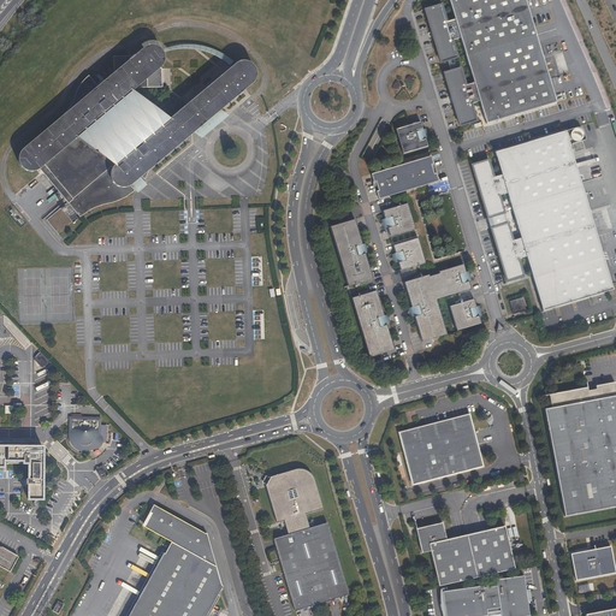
[(486,123),(555,101),(523,0),(448,0),(454,19),(446,22),(442,5),(425,10),(440,63),(457,58),(452,41),(460,37),(474,82),(466,84),(460,67),(443,72),(460,125),(477,120),(471,104),(479,101),(486,123)]
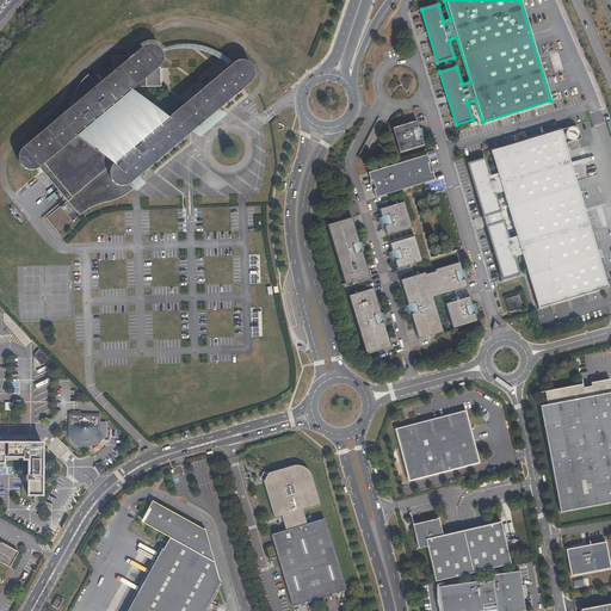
[(130,94),(130,90),(147,90),(147,79),(160,67),(161,61),(161,59),(161,56),(161,54),(160,51),(159,50),(156,48),(154,47),(152,47),(149,47),(147,47),(141,51),(142,53),(137,56),(112,57),(113,78),(98,91),(86,76),(79,85),(76,90),(74,96),(72,102),(68,106),(65,112),(61,116),(59,118),(60,119),(23,152),(22,155),(20,158),(20,160),(20,162),(22,165),(23,167),(24,170),(26,171),(28,172),(31,172),(34,173),(36,172),(38,172),(41,171),(81,217),(96,208),(105,204),(110,203),(115,203),(119,202),(124,199),(128,197),(133,195),(136,191),(131,186),(142,177),(146,181),(152,168),(208,118),(252,81),(253,79),(253,76),(253,74),(253,72),(252,69),(251,67),(248,66),(246,65),(245,63),(241,63),(239,63),(236,63),(235,65),(161,129),(130,94)]
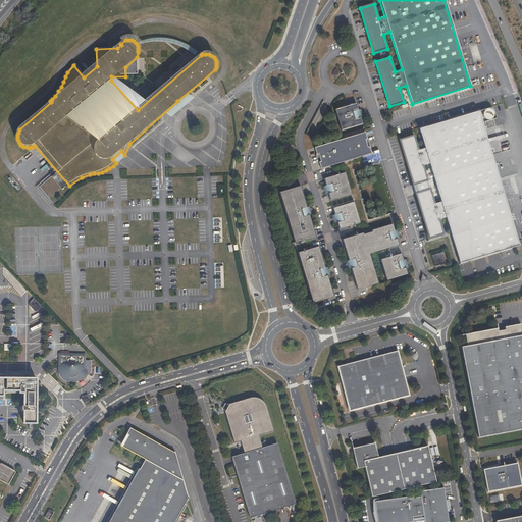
[(360,109),(358,110),(356,104),(335,110),(341,132),(362,124),(360,118),(363,117),(360,109)]
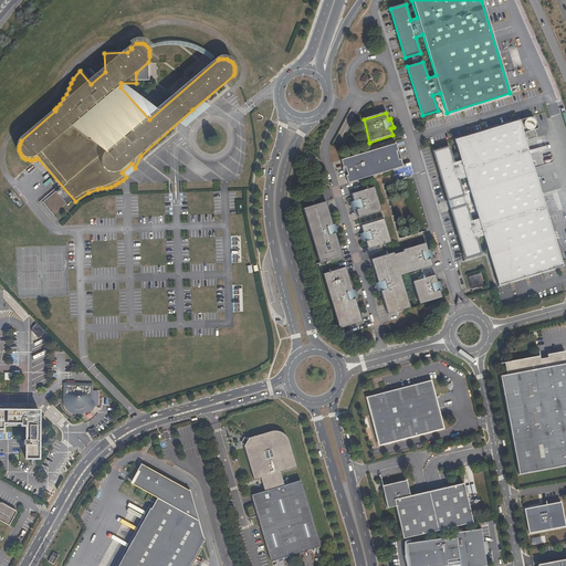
[(528,142),(537,139),(535,130),(534,132),(534,130),(535,129),(536,128),(536,127),(536,125),(536,124),(535,122),(534,121),(533,119),(532,119),(530,119),(527,121),(526,122),(525,123),(525,124),(525,126),(525,127),(526,129),(527,130),(528,132),(530,133),(526,134),(528,142)]
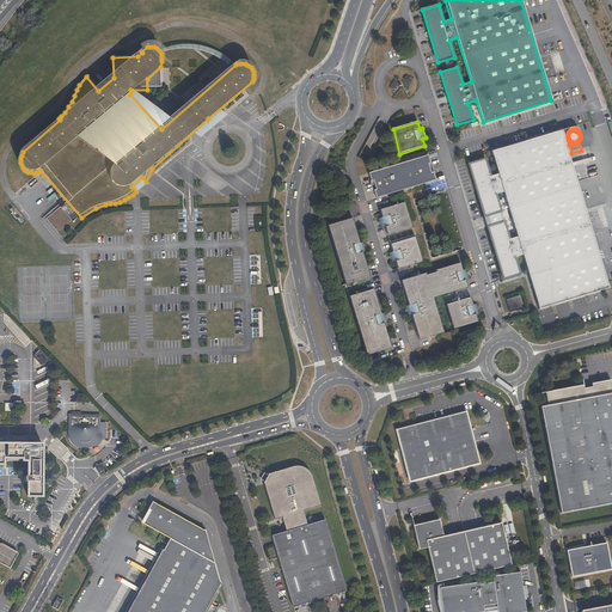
[(502,279),(519,274),(514,257),(521,255),(537,308),(606,289),(562,132),(493,152),(499,173),(491,176),(487,159),(470,163),(484,216),(487,215),(490,225),(487,226),(502,279)]
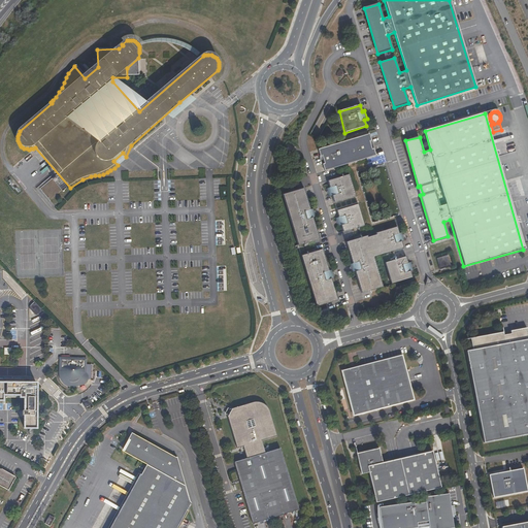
[(368,143),(370,142),(368,136),(318,151),(320,157),(322,157),(324,164),(322,165),(324,171),(374,157),(372,151),(371,152),(368,143)]
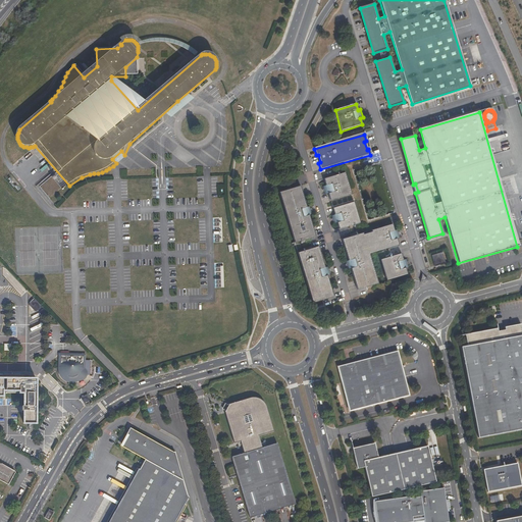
[(325,195),(329,194),(331,202),(353,195),(346,172),(324,179),(326,186),(323,187),(325,195)]
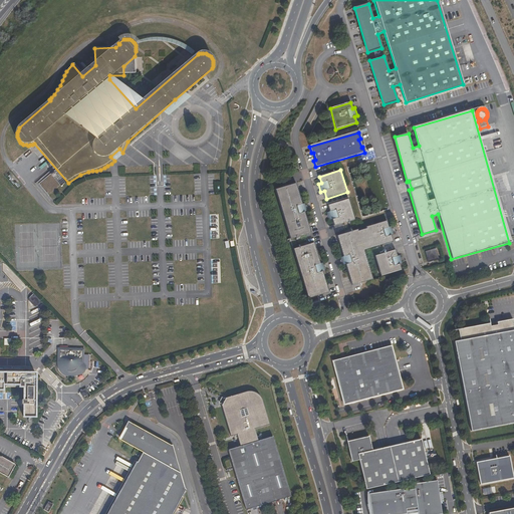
[(289,241),(310,235),(304,214),(309,212),(306,204),(302,205),(295,185),(274,191),(289,241)]
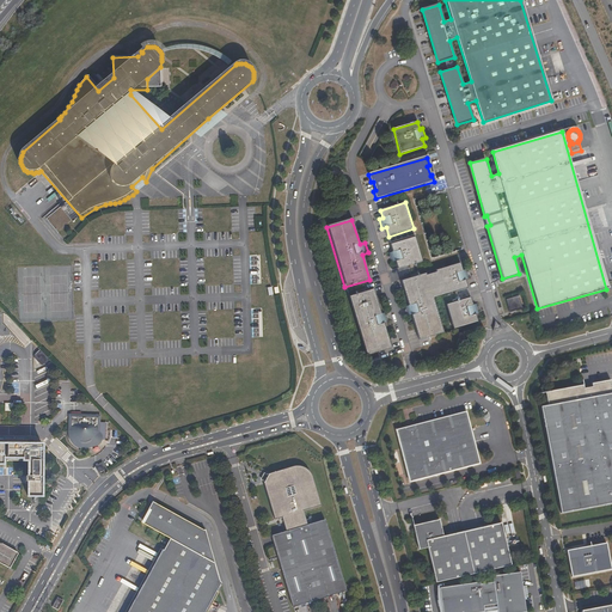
[(397,270),(422,262),(415,237),(390,245),(392,252),(387,255),(390,263),(395,262),(397,270)]
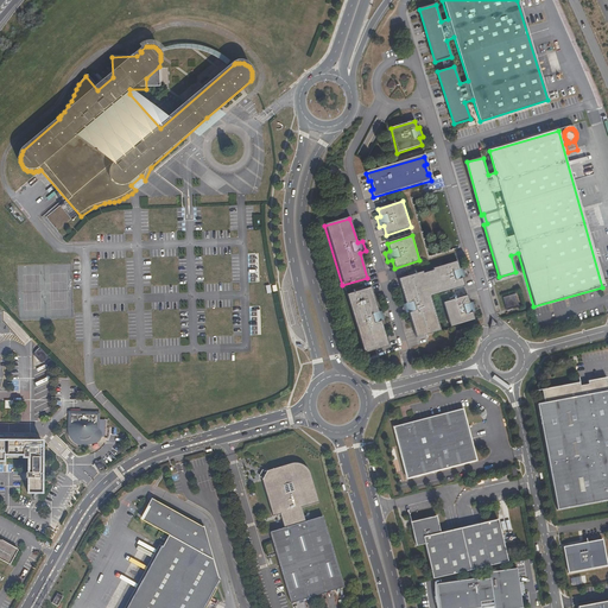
[(416,340),(439,333),(429,297),(464,285),(462,278),(468,277),(466,267),(460,268),(457,263),(432,270),(432,272),(423,274),(423,273),(398,280),(406,305),(400,306),(404,316),(409,315),(416,340)]
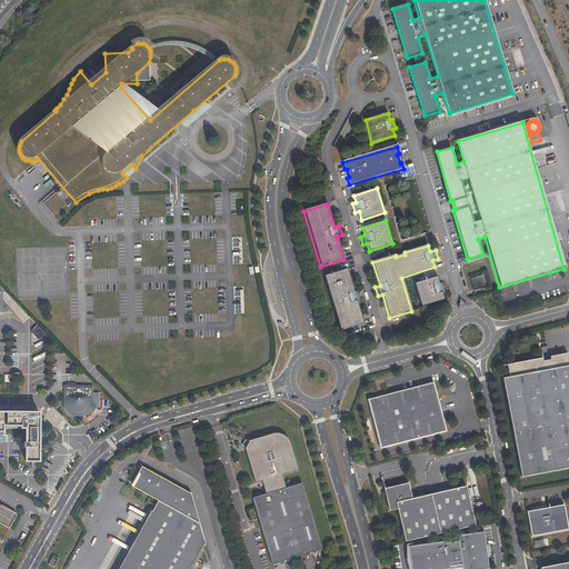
[(357,301),(362,299),(360,291),(355,292),(348,270),(325,277),(340,331),(365,323),(357,301)]
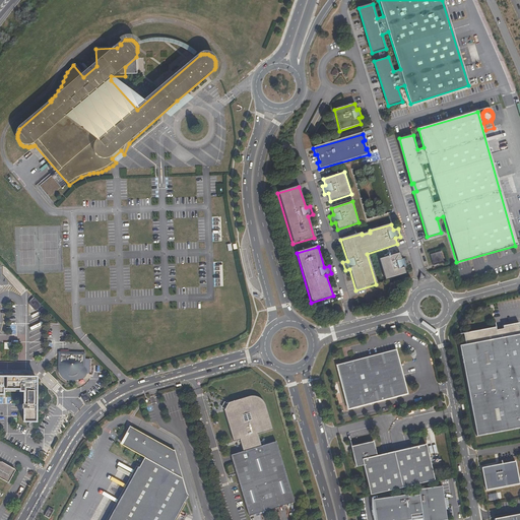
[(385,282),(407,276),(405,267),(409,266),(407,258),(402,260),(400,252),(379,258),(385,282)]
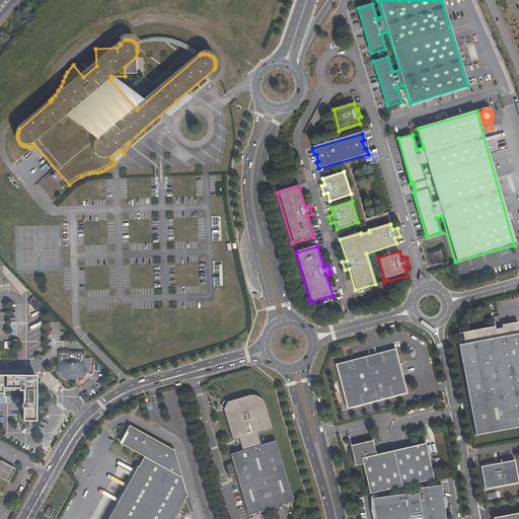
[(443,263),(440,251),(429,254),(432,266),(443,263)]
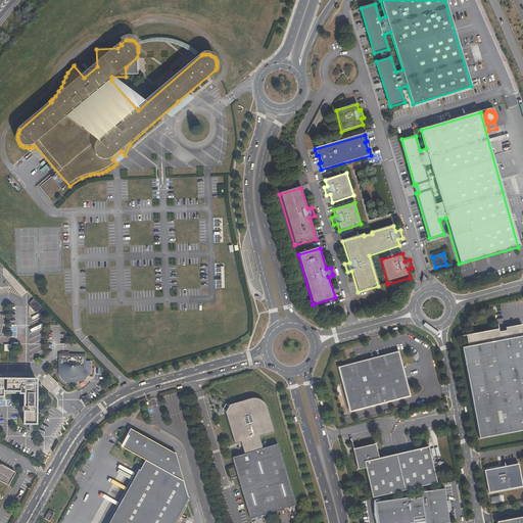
[(34,298),(29,303),(29,305),(35,312),(38,313),(42,307),(34,298)]
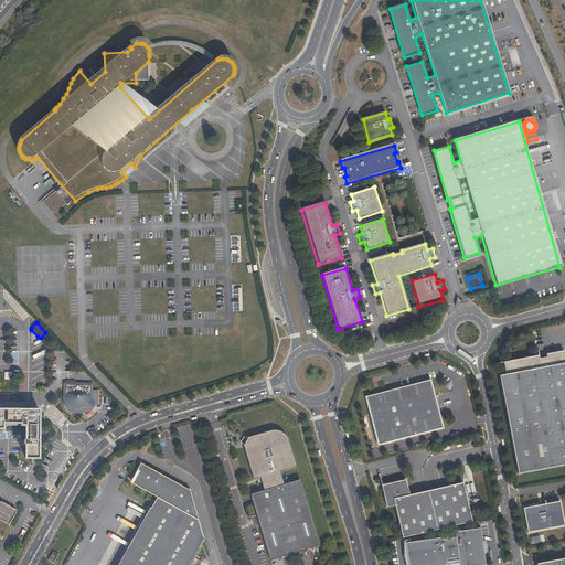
[(564,464),(564,360),(563,350),(546,353),(546,355),(539,356),(537,354),(503,362),(507,374),(500,375),(518,475),(564,464)]
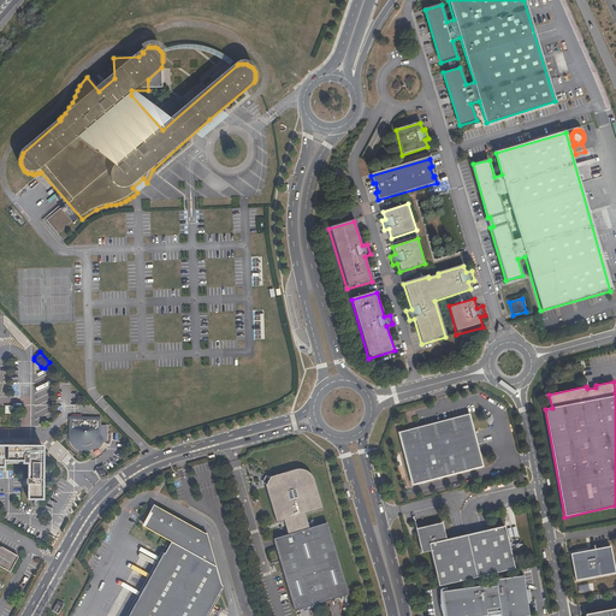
[(414,485),(485,467),(472,415),(401,433),(414,485)]
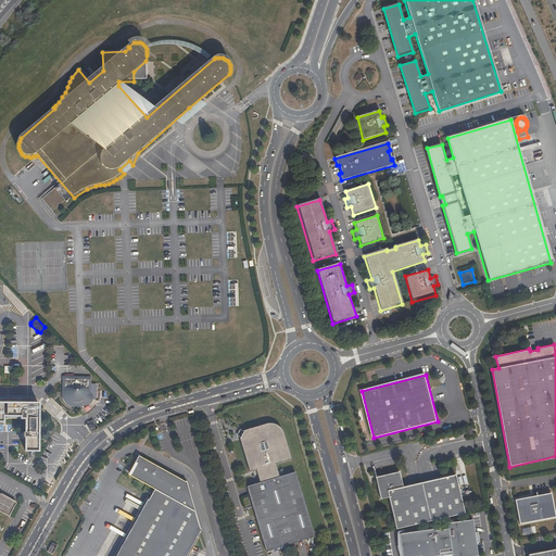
[(90,378),(64,378),(63,395),(64,397),(65,401),(66,402),(67,404),(70,406),(72,407),(75,407),(77,407),(79,407),(85,405),(86,405),(91,403),(92,400),(91,394),(90,394),(90,378)]
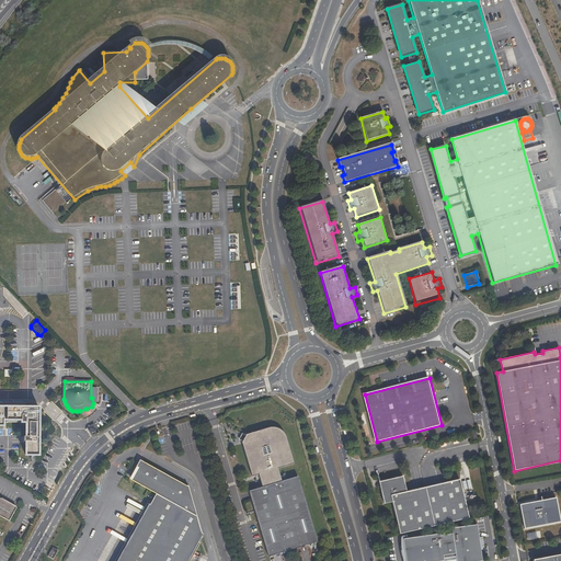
[(38,407),(2,405),(3,420),(20,420),(20,423),(25,423),(25,437),(22,436),(23,442),(24,442),(24,456),(37,456),(38,407)]
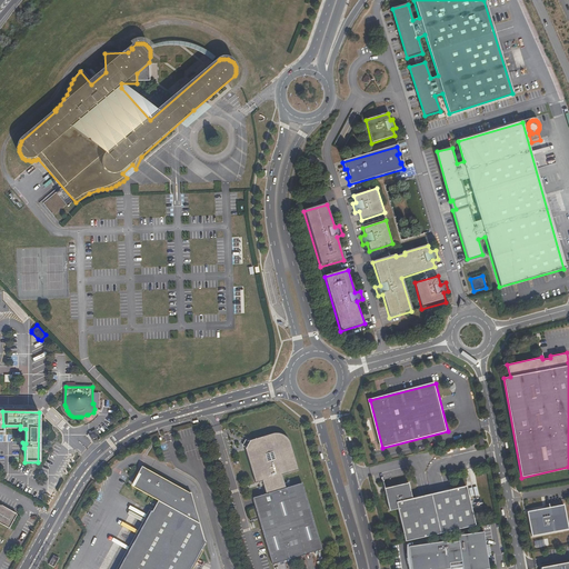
[(89,433),(88,437),(92,440),(99,437),(96,430),(89,433)]
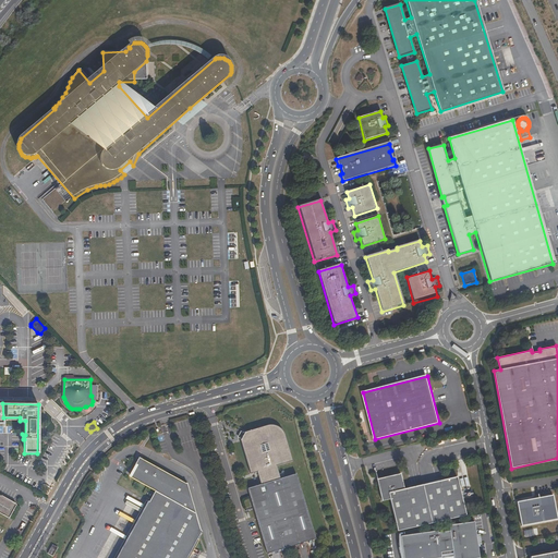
[(251,474),(257,472),(261,485),(247,488),(267,554),(316,538),(296,474),(280,478),(277,466),(292,461),(282,431),(282,429),(280,428),(278,426),(275,425),(273,425),(243,433),(240,439),(251,474)]
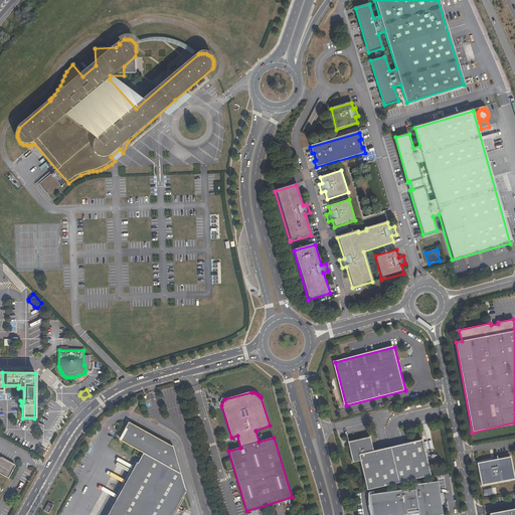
[(173,446),(172,447),(129,422),(125,431),(127,432),(121,442),(143,454),(138,464),(137,463),(108,514),(172,514),(186,490),(185,490),(173,446)]
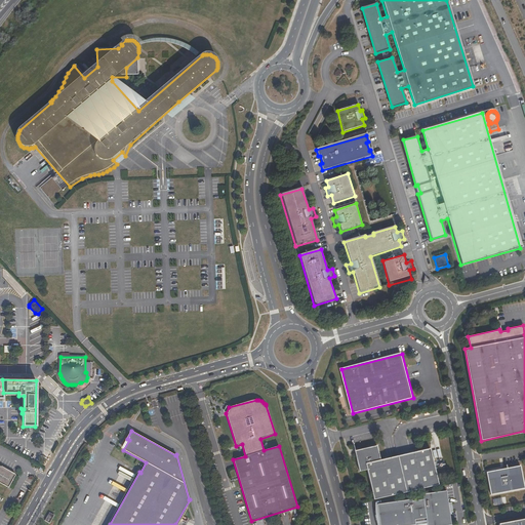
[(359,448),(360,450),(358,452),(355,453),(358,471),(366,469),(373,499),(438,484),(430,448),(379,459),(376,445),(359,448)]
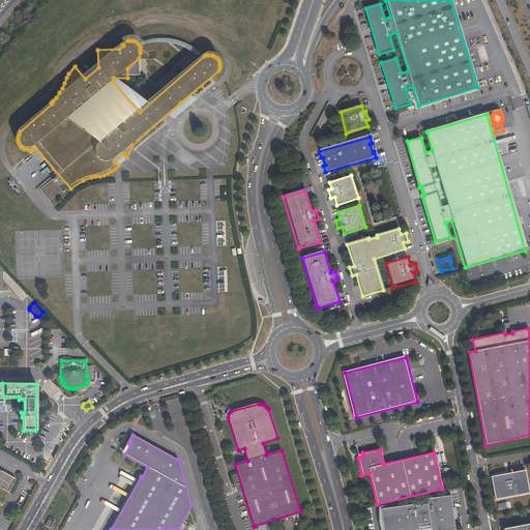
[(0,487),(7,491),(10,487),(12,482),(15,477),(0,469),(0,487)]
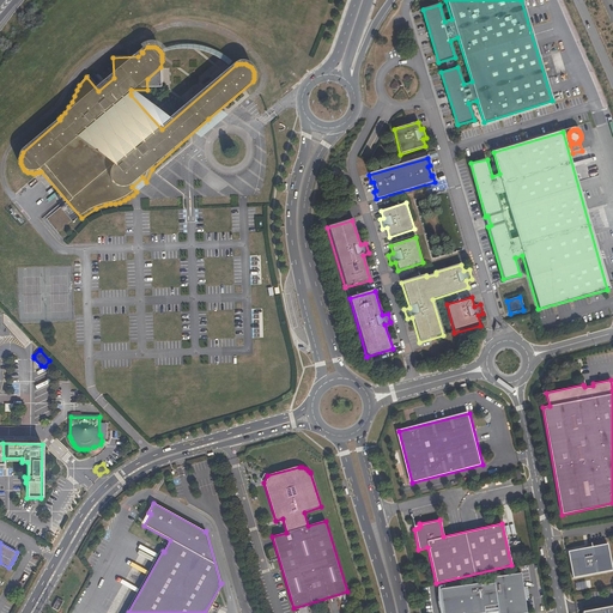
[(572,578),(612,571),(608,544),(568,551),(572,578)]
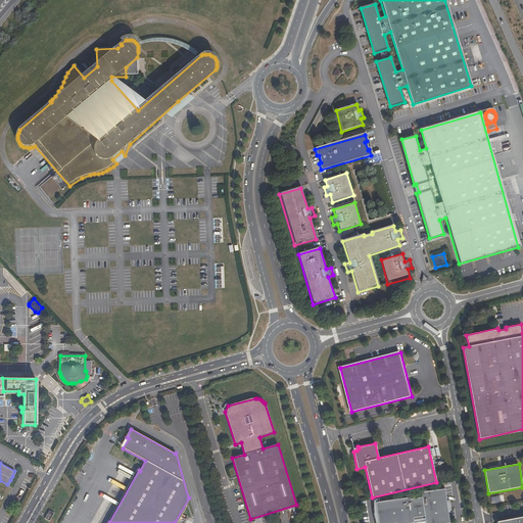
[(448,522),(447,511),(444,488),(420,492),(421,497),(410,498),(410,496),(374,502),(377,522),(410,522),(414,522),(413,521),(424,519),(424,522),(448,522)]
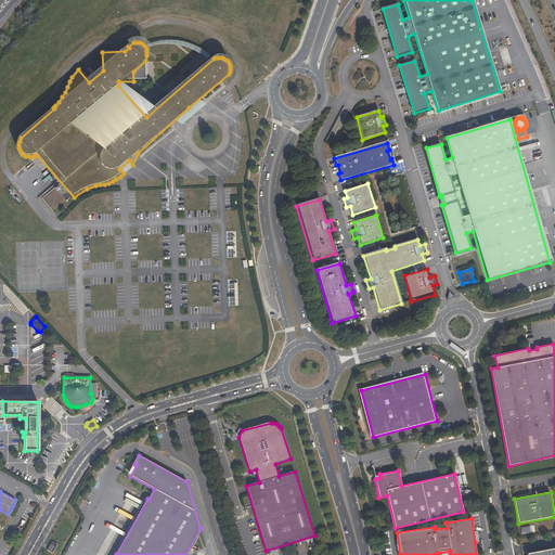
[(48,551),(53,554),(57,545),(53,542),(48,551)]
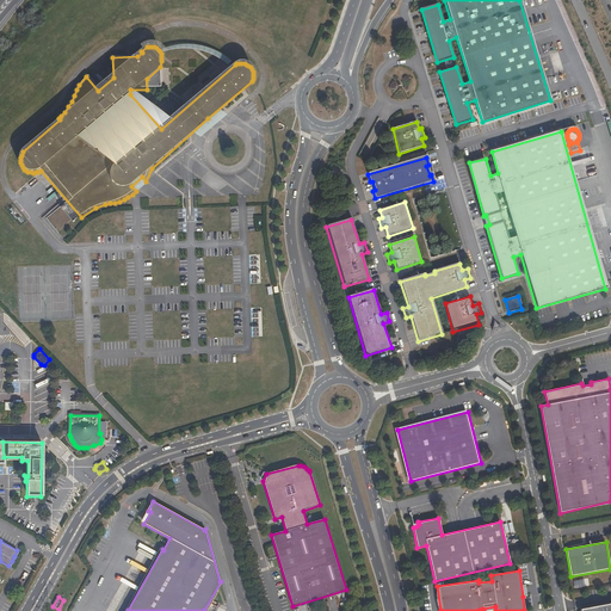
[(610,610),(610,600),(578,608),(578,610),(610,610)]
